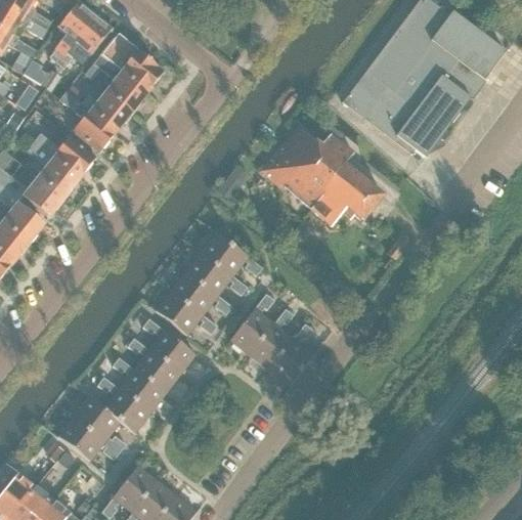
[(42,37),(48,28),(5,0),(0,0),(0,23),(15,33),(20,24),(42,37)]
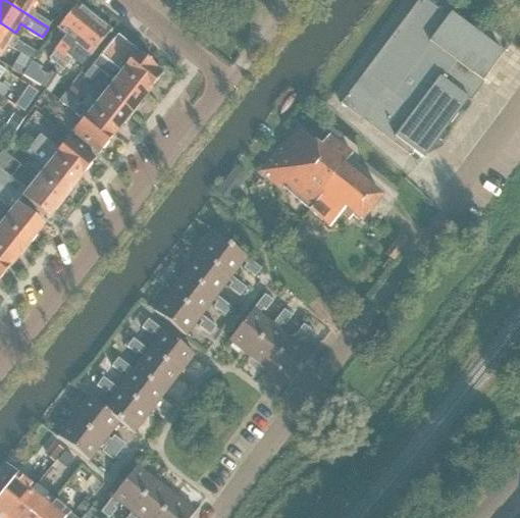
[(31,7),(35,0),(5,0),(48,28),(52,20),(36,10),(31,7)]
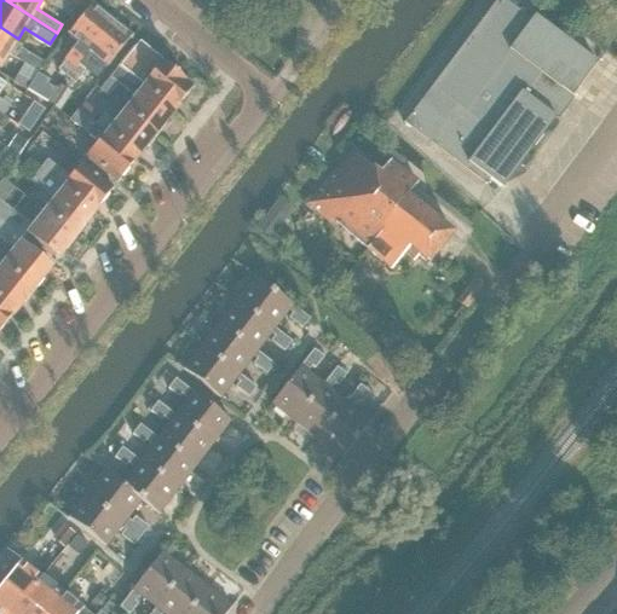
[(52,0),(71,12),(82,0),(52,0)]
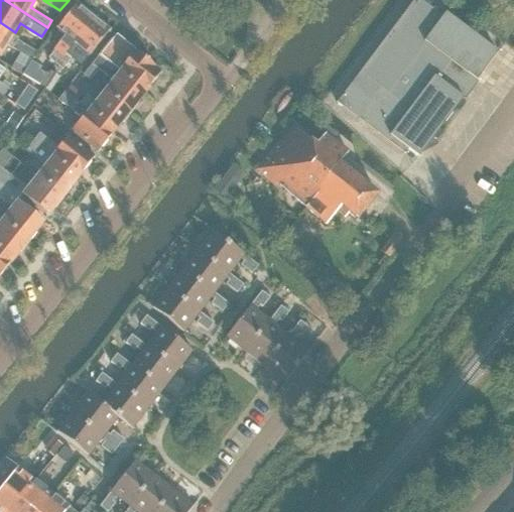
[(68,49),(95,15),(91,11),(92,9),(80,0),(79,1),(78,1),(57,26),(67,33),(58,44),(49,54),(55,59),(58,61),(68,49)]
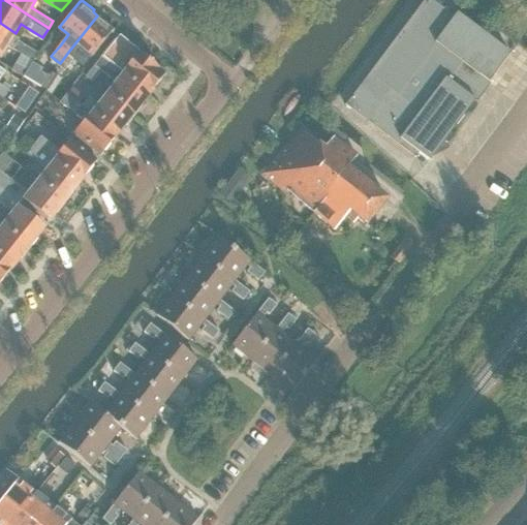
[(456,13),(437,0),(423,0),(370,71),(346,102),(399,142),(402,137),(430,158),(476,98),(477,99),(491,81),(490,80),(491,78),(499,84),(515,64),(506,58),(512,51),(458,10),(456,13)]
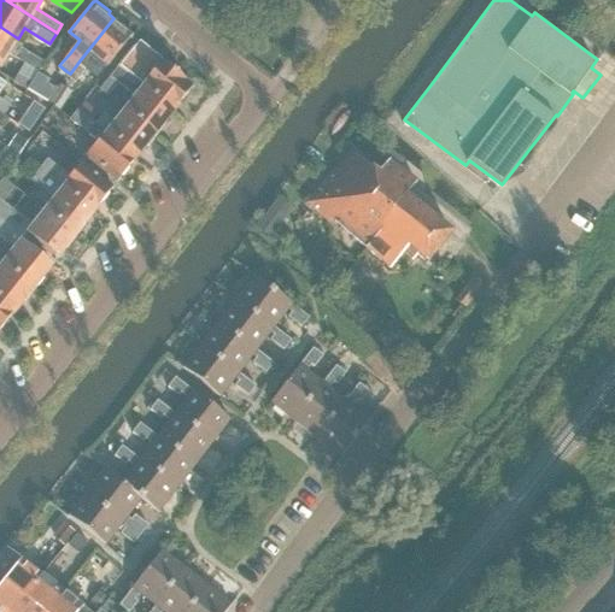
[(81,59),(70,74),(76,78),(86,66),(97,53),(107,63),(133,33),(132,31),(133,30),(118,18),(117,21),(113,18),(81,59)]
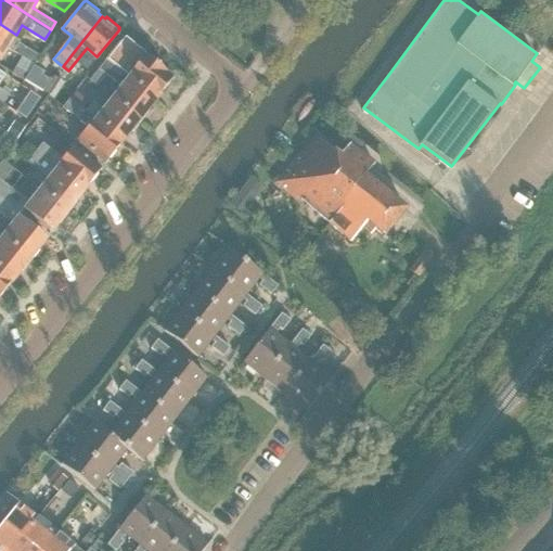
[(15,37),(16,35),(0,24),(0,56),(2,58),(10,46),(14,49),(35,62),(40,53),(20,40),(20,39),(15,37)]
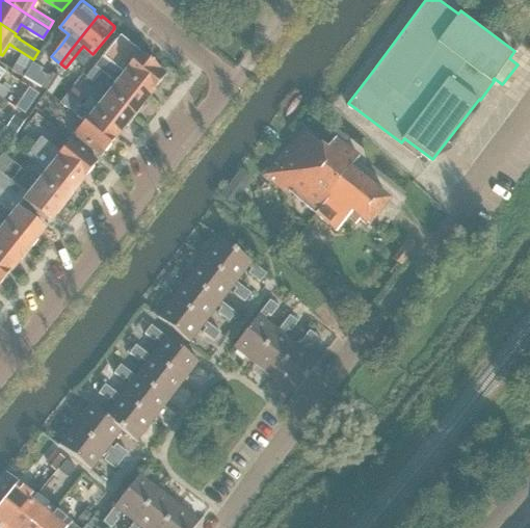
[(104,53),(152,91),(156,85),(157,86),(165,77),(164,76),(167,71),(120,33),(104,53)]
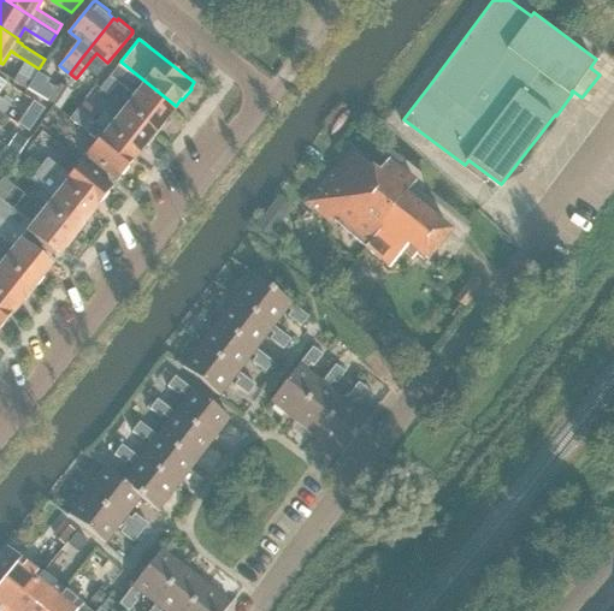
[(167,116),(176,106),(120,61),(118,63),(119,64),(112,75),(129,87),(133,83),(139,87),(127,104),(161,130),(171,118),(167,116)]
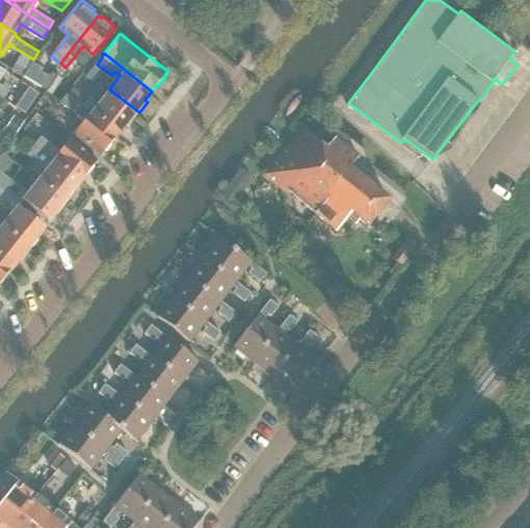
[(24,74),(28,68),(17,60),(12,67),(24,74)]
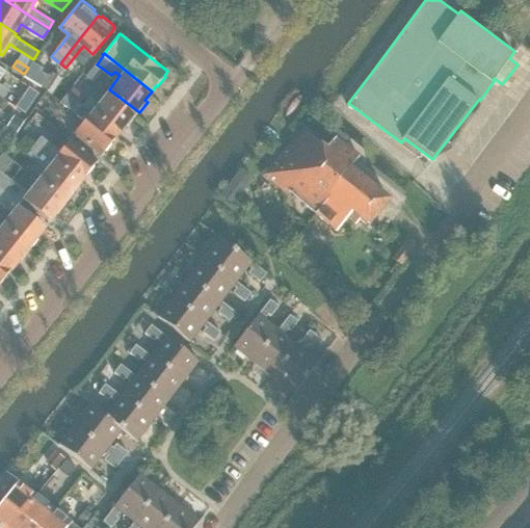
[(42,84),(49,71),(33,61),(26,75),(42,84)]
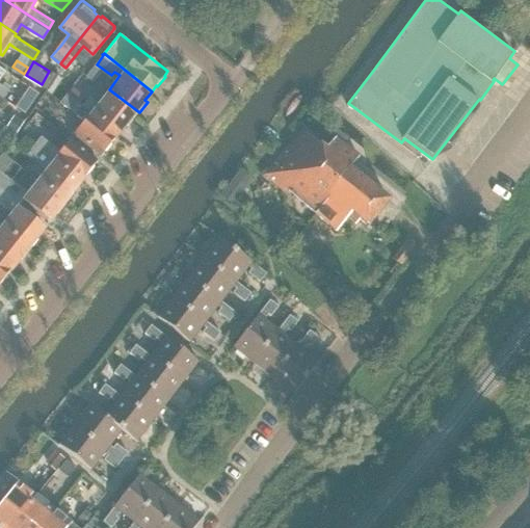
[(53,69),(44,84),(53,90),(62,76),(53,69)]
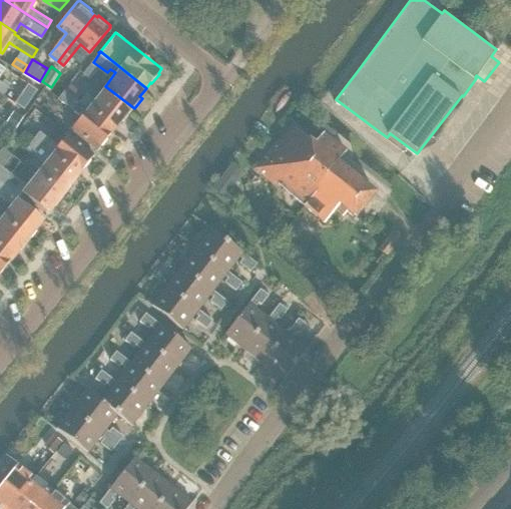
[(123,122),(134,108),(105,86),(92,102),(87,98),(90,94),(81,87),(77,91),(74,89),(72,91),(116,125),(120,120),(123,122)]
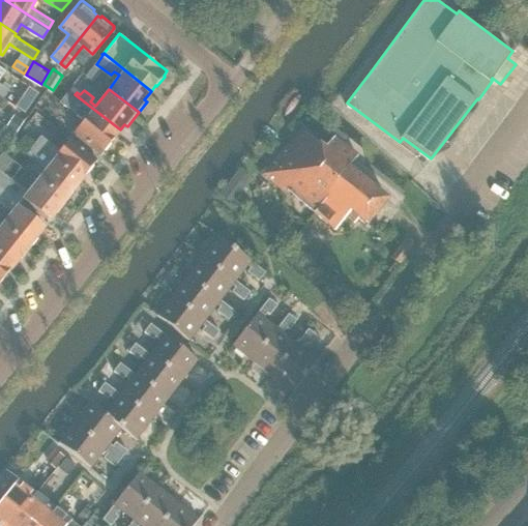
[(26,108),(32,98),(21,90),(13,99),(26,108)]
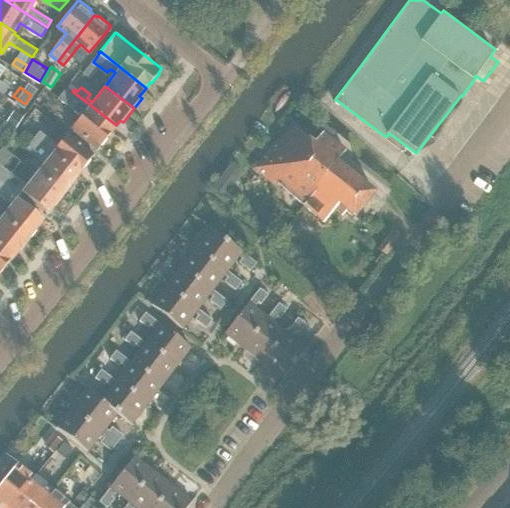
[(116,125),(72,91),(71,92),(66,87),(59,95),(77,110),(80,107),(86,110),(73,126),(99,147),(102,143),(103,144),(111,134),(110,133),(116,125)]
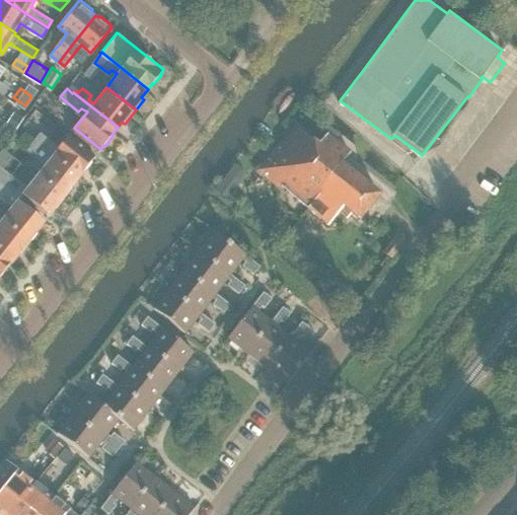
[(2,93),(3,91),(0,89),(0,102),(7,107),(12,99),(2,93)]
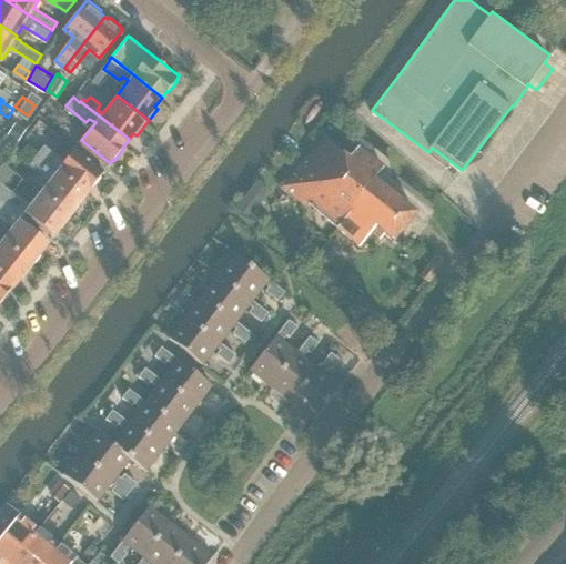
[(19,140),(27,128),(14,119),(6,132),(19,140)]
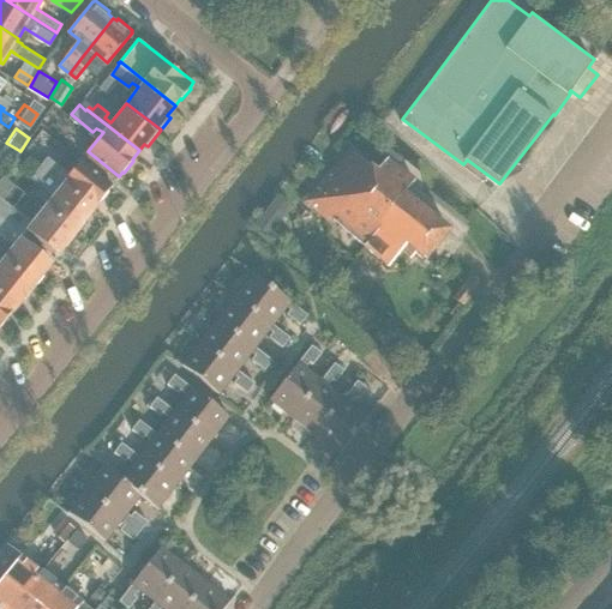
[(18,150),(6,143),(0,151),(0,154),(11,162),(18,150)]
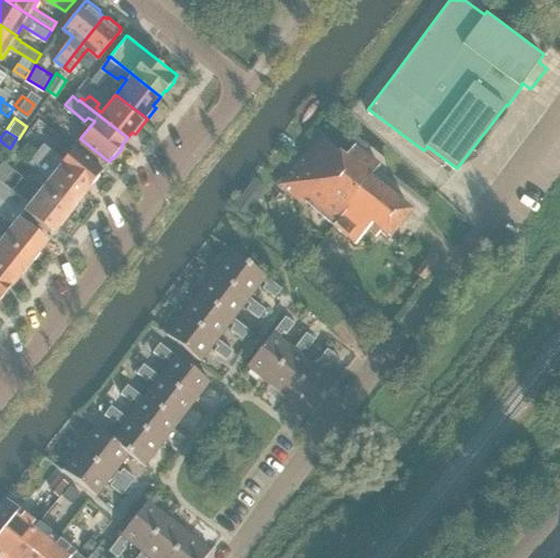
[(356,144),(346,156),(321,135),(281,182),(304,202),(306,199),(356,242),(369,226),(377,234),(381,229),(390,236),(412,209),(370,175),(380,163),(356,144)]
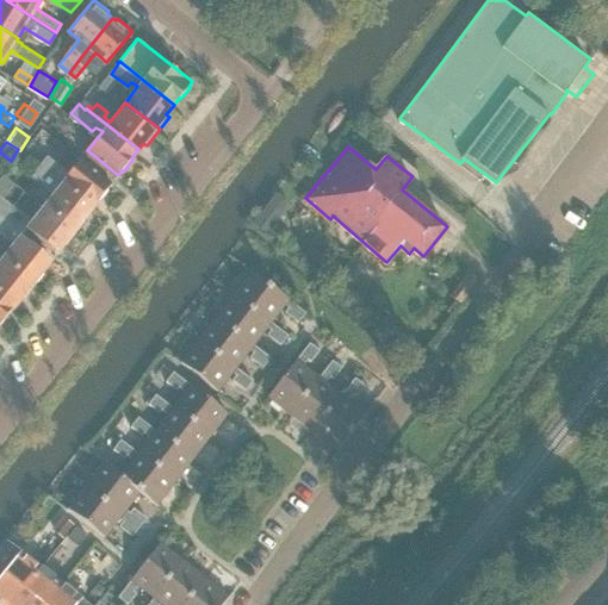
[(42,163),(94,205),(99,198),(101,199),(110,188),(109,187),(112,182),(81,157),(70,170),(49,153),(42,163)]
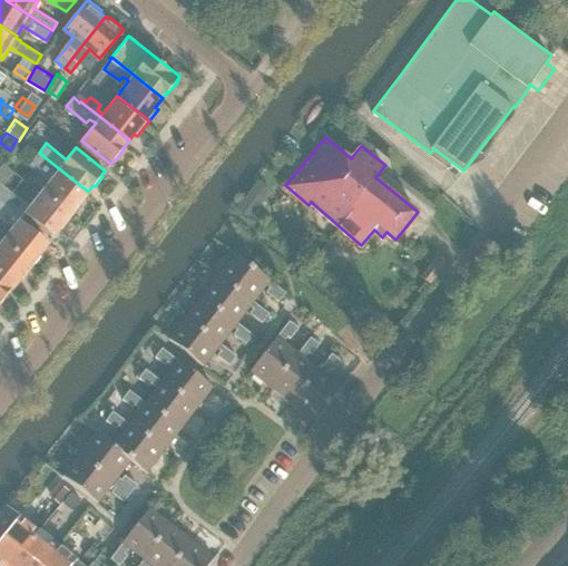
[(81,201),(88,192),(39,153),(31,163),(51,178),(43,188),(75,214),(84,203),(81,201)]
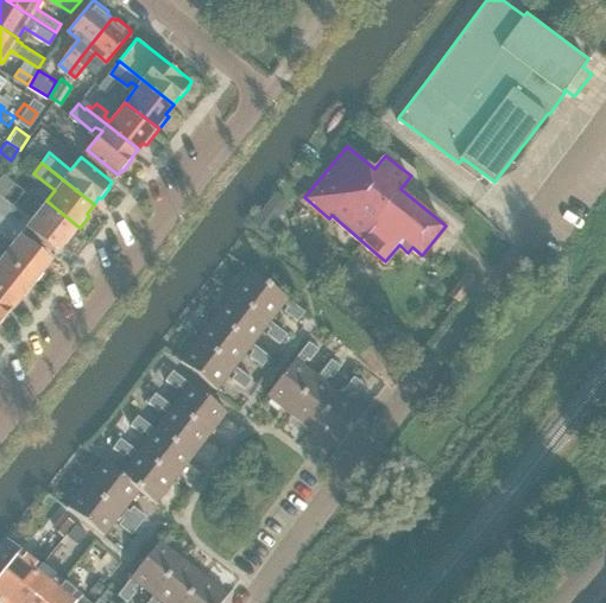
[(80,228),(46,201),(31,220),(25,216),(26,215),(0,192),(0,207),(25,227),(26,227),(57,251),(64,242),(67,245),(80,228)]
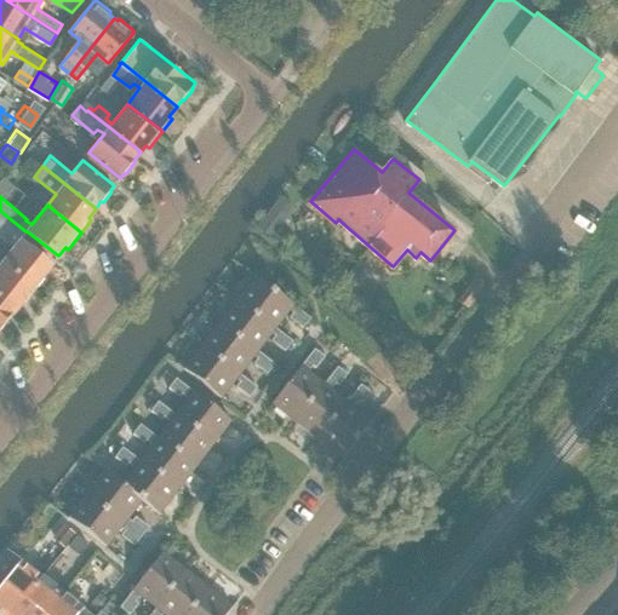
[(21,237),(26,231),(0,211),(0,234),(9,241),(10,239),(17,242),(4,259),(38,285),(45,276),(45,272),(53,263),(21,237)]
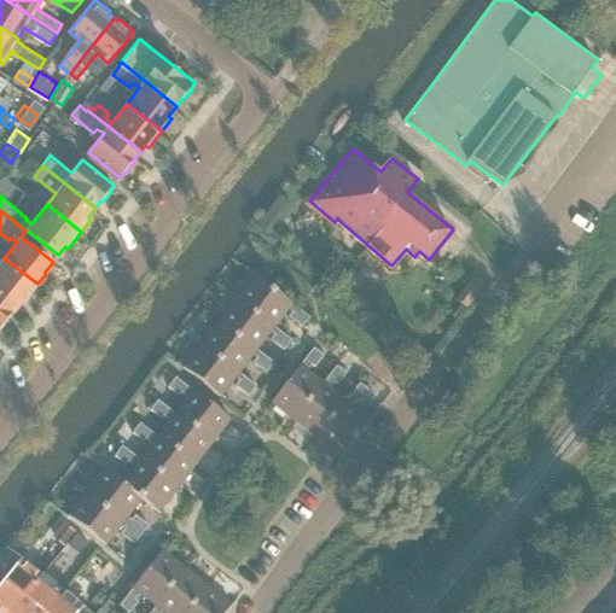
[(27,298),(38,284),(4,258),(0,262),(0,291),(18,305),(23,299),(27,298)]
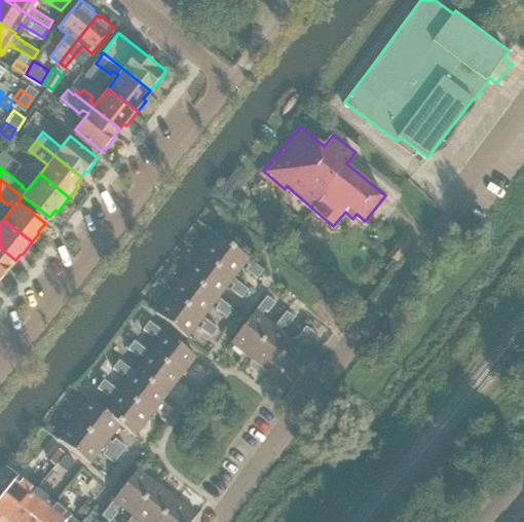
[(202,251),(235,275),(247,260),(250,263),(247,267),(258,276),(264,267),(218,231),(202,251)]
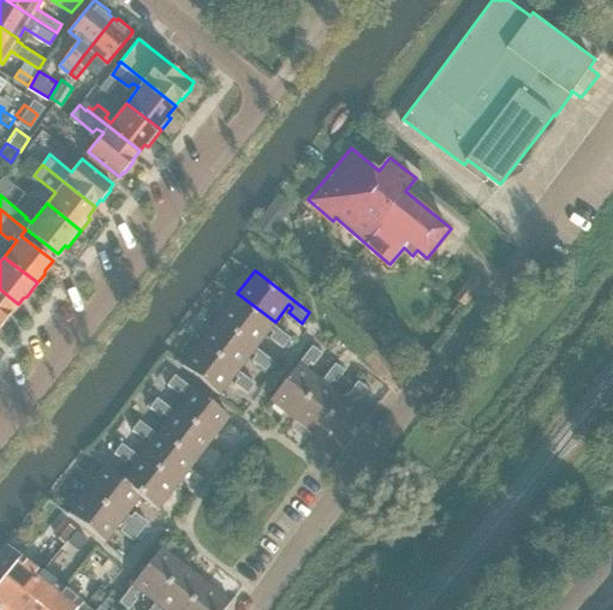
[(468,303),(484,281),(472,271),(456,293),(468,303)]
